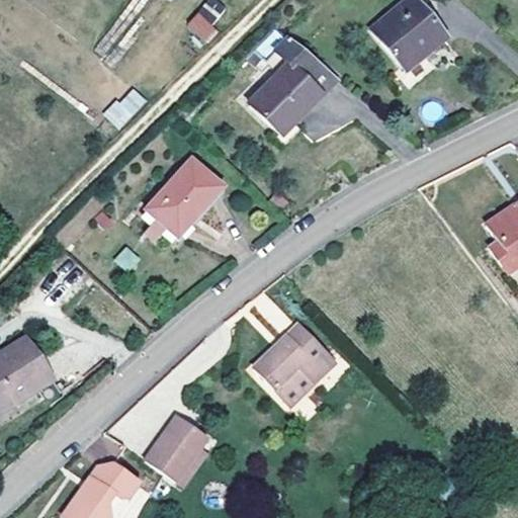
[(414,0),(406,0),(370,29),(404,71),(444,36),(414,0)]
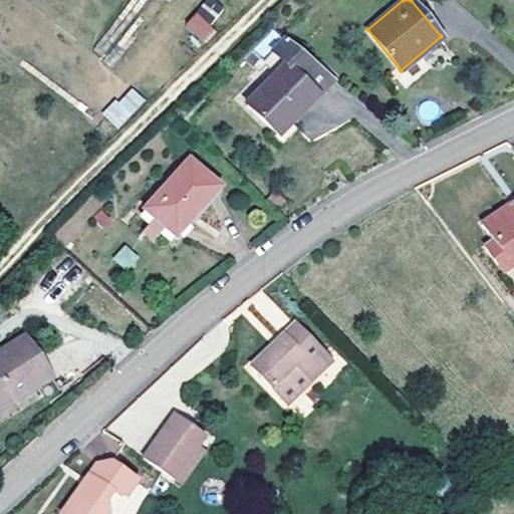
[(240,10),(231,1),(220,12),(229,22),(240,10)]
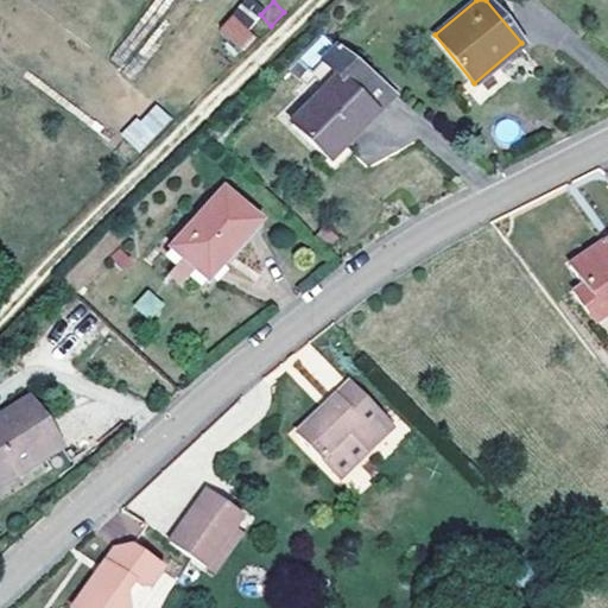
[(232,18),(220,31),(241,51),(254,38),(232,18)]
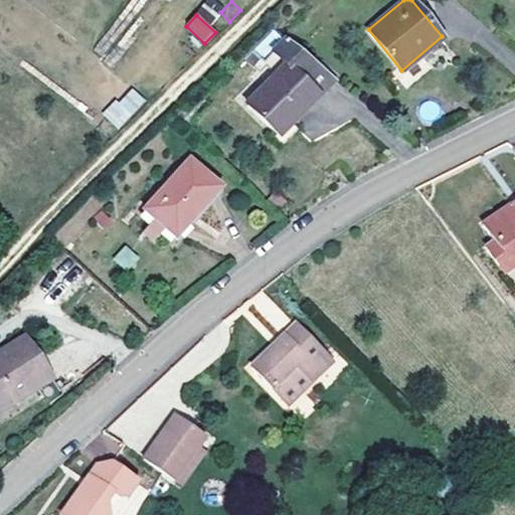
[(263,61),(276,74),(246,105),(275,133),(277,135),(291,122),(334,77),(285,35),(263,61)]
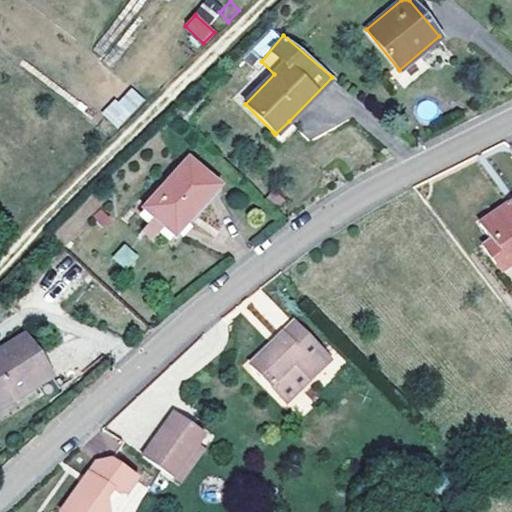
[(130,85),(102,114),(117,129),(145,100),(130,85)]
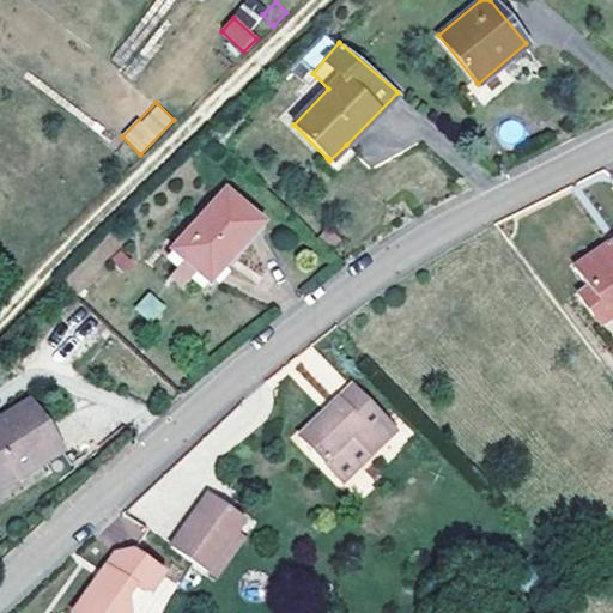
[(236,133),(231,128),(216,144),(220,149),(236,133)]
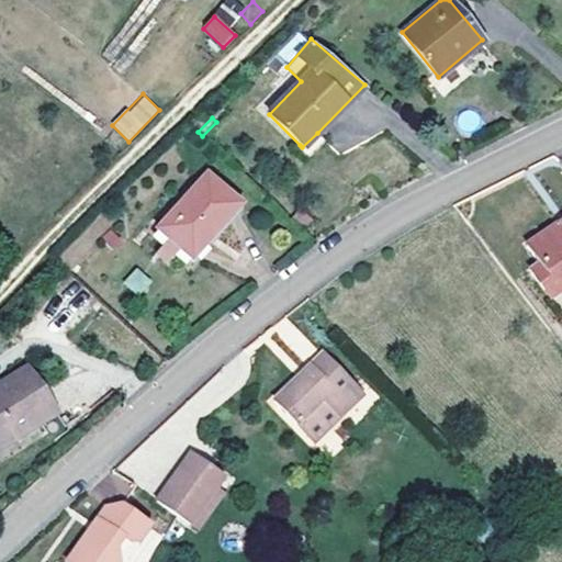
[(325,139),(317,133),(302,147),(300,145),(296,149),(306,158),(325,139)]
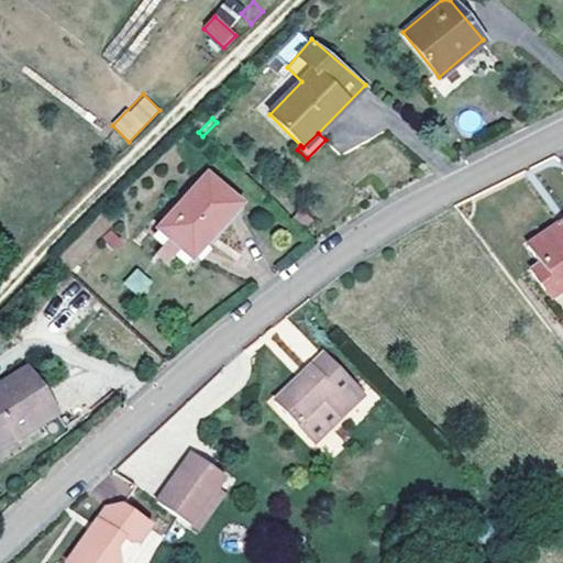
[(239,205),(206,174),(157,229),(190,257),(208,241),(203,236),(218,221),(225,221),(239,205)]
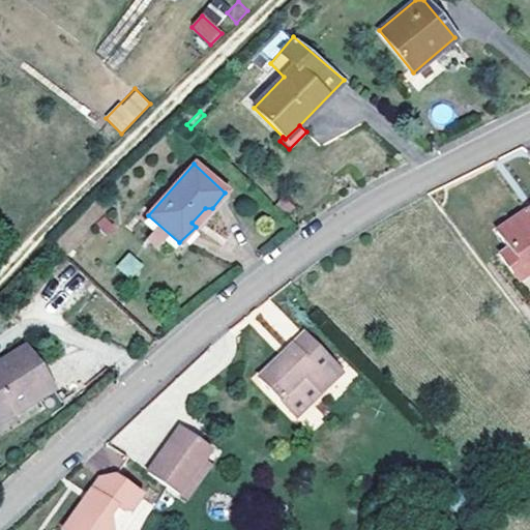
[(212,208),(205,208),(192,223),(196,227),(179,242),(148,215),(144,219),(180,251),(230,196),(225,193),(212,208)]
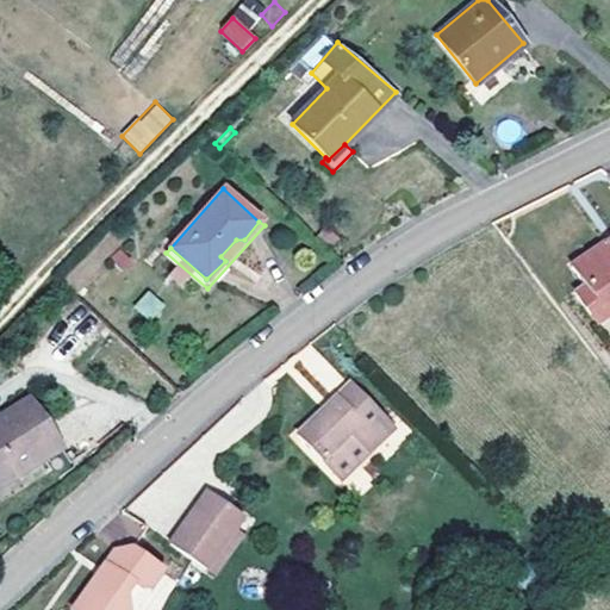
[(605,240),(570,265),(583,284),(573,290),(590,313),(599,306),(607,317),(609,313),(609,242),(609,244),(605,240)]
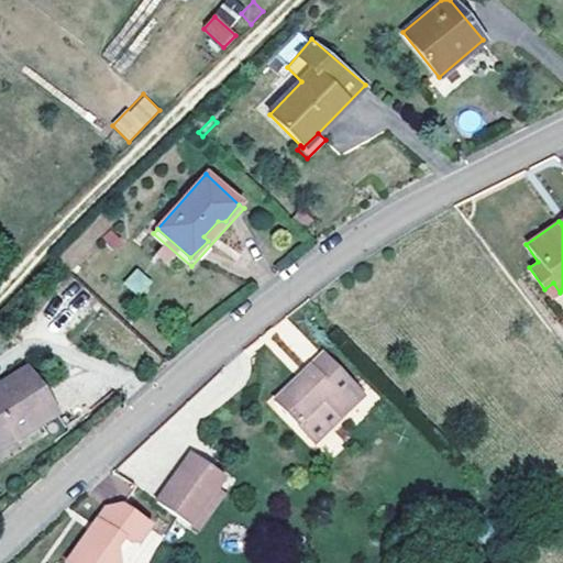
[(134,267),(123,285),(141,297),(153,279),(134,267)]
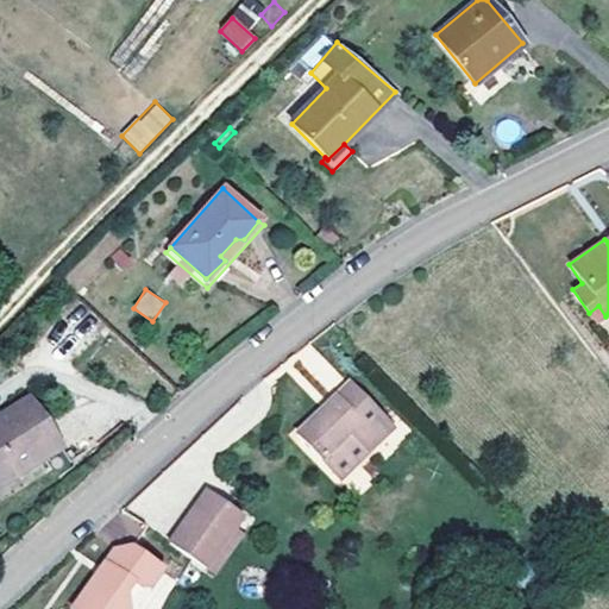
[(598,306),(589,313),(595,322),(606,316),(598,306)]
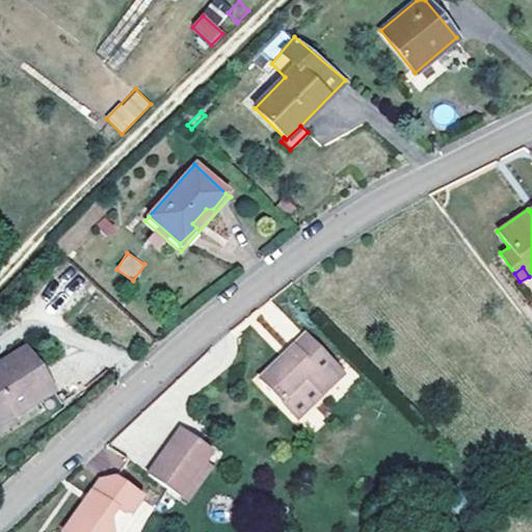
[(286,342),(298,330),(287,318),(274,329),(286,342)]
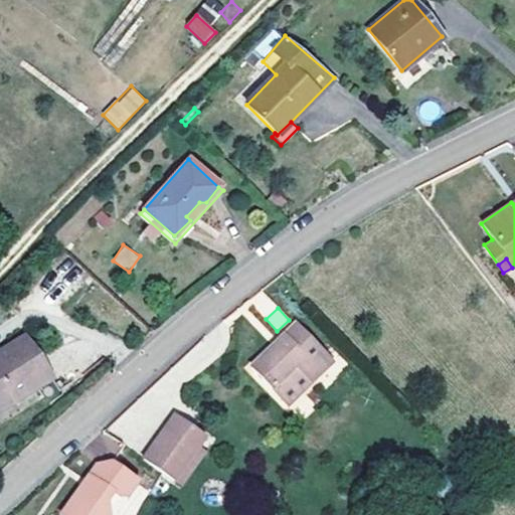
[(276,352),(271,347),(251,365),(288,403),(327,365),(316,353),(320,349),(295,323),(282,336),(288,342),(276,352)]
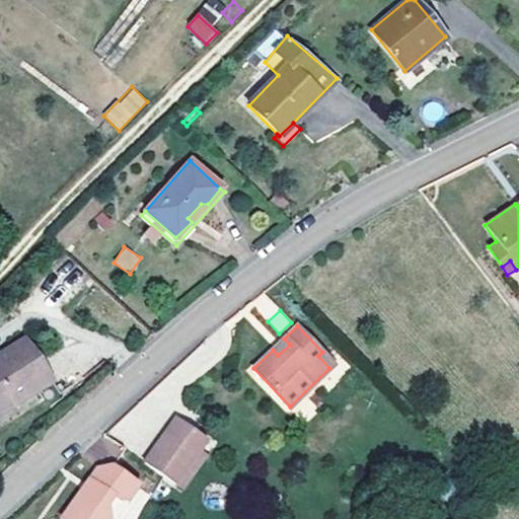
[(24,338),(0,352),(0,414),(53,382),(24,338)]
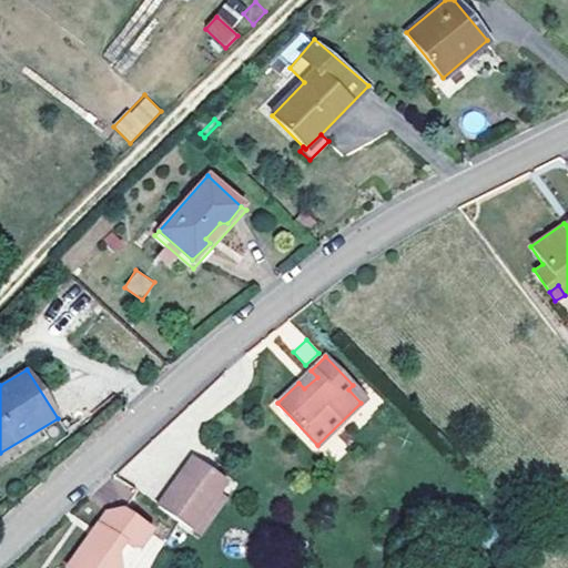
[(317,377),(311,371),(298,383),(304,388),(317,377)]
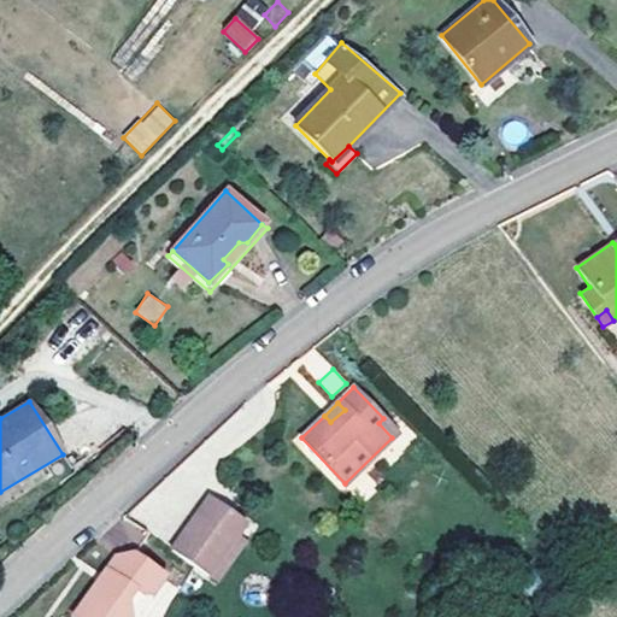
[(383,418),(378,423),(392,438),(397,433),(383,418)]
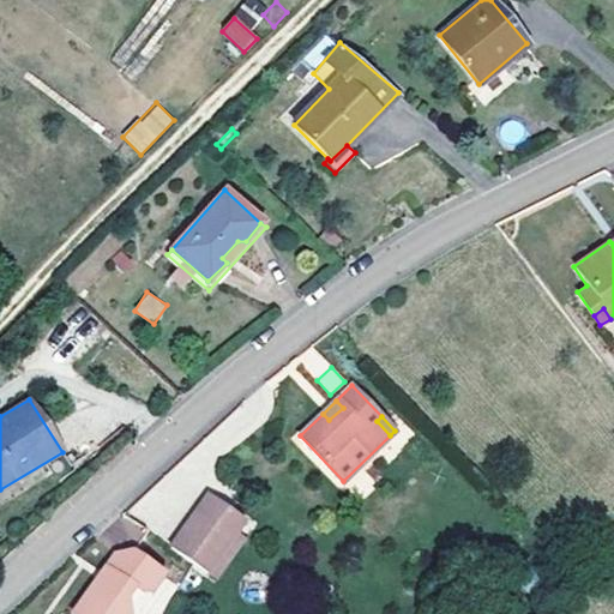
[(244,519),(208,493),(172,547),(208,571),(244,519)]
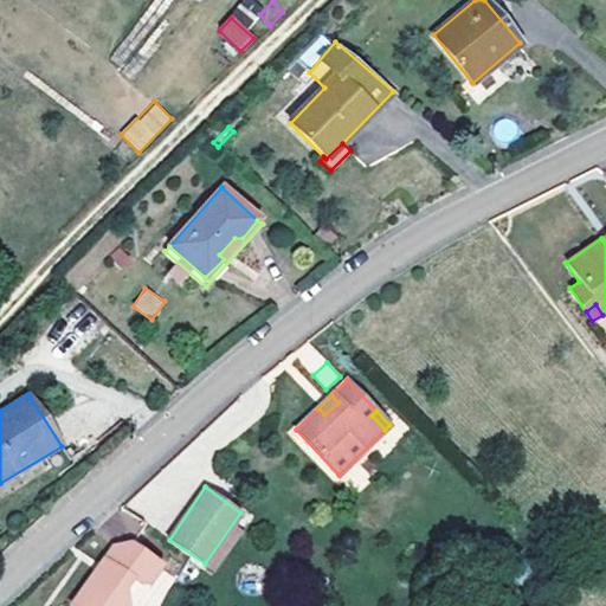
[(104,560),(105,563),(97,574),(94,574),(71,605),(72,605),(127,605),(124,591),(131,581),(137,585),(147,584),(160,565),(129,543),(113,547),(104,560)]
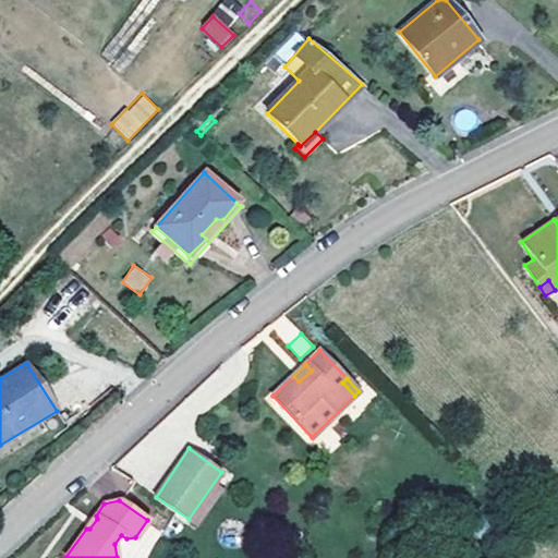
All buildings are outlined.
